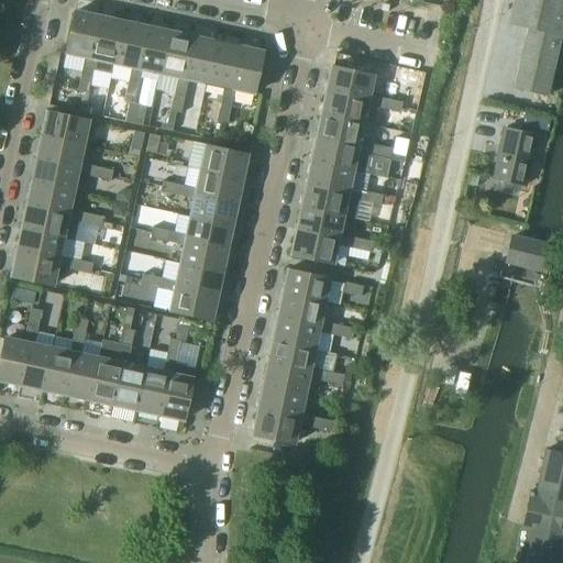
[(547,96),(562,20),(562,0),(514,0),(509,24),(526,29),(512,88),(547,96)]
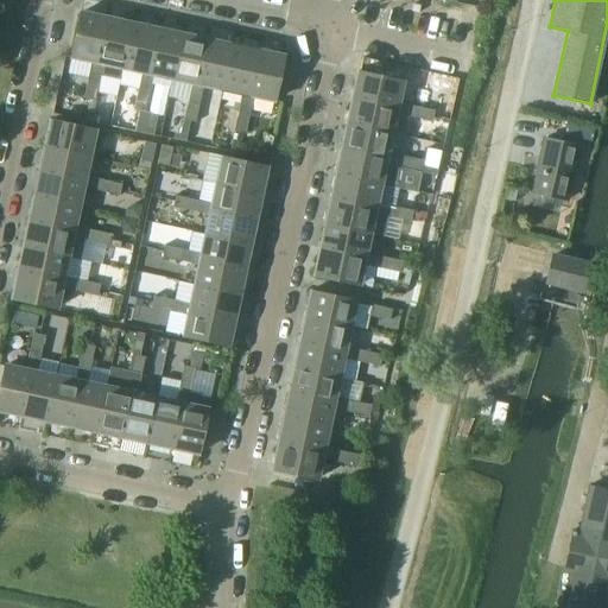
[(106,19),(80,13),(70,58),(90,63),(96,64),(106,19)]
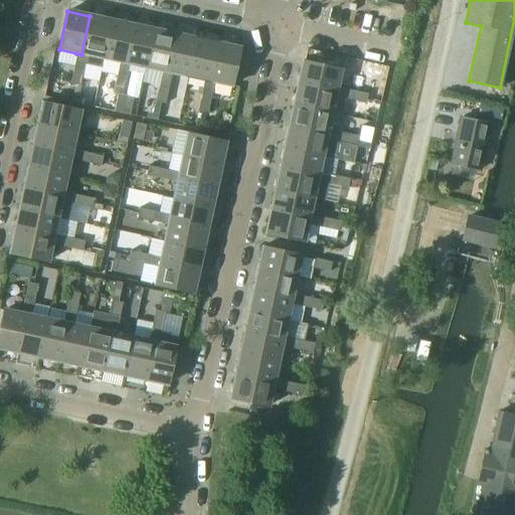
[(101,68),(103,58),(111,21),(90,16),(81,54),(76,53),(70,82),(69,82),(69,83),(74,84),(80,87),(80,84),(79,84),(84,64),(101,68)]
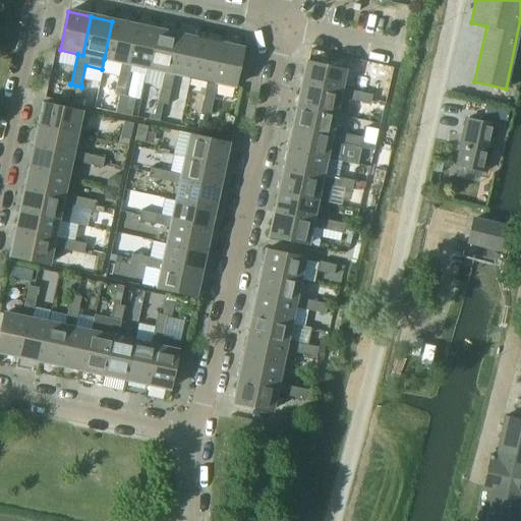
[(133,25),(112,21),(104,59),(120,63),(125,64),(133,25)]
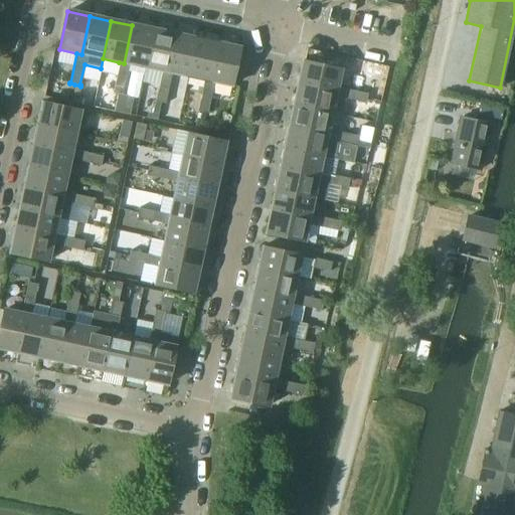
[(124,63),(119,62),(116,77),(126,79),(129,64),(145,67),(153,30),(132,25),(124,63)]
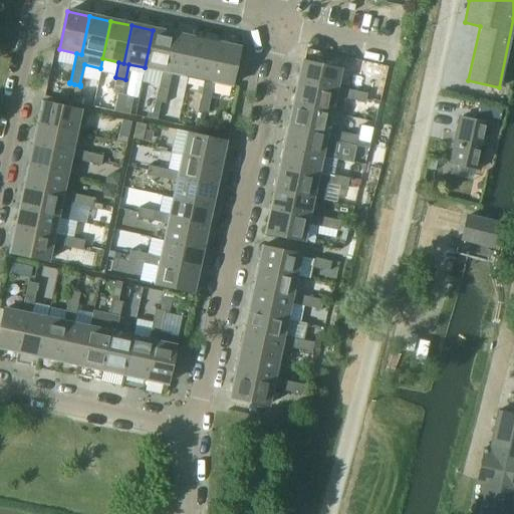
[(166,72),(175,34),(153,30),(145,67),(142,83),(158,86),(162,71),(166,72)]
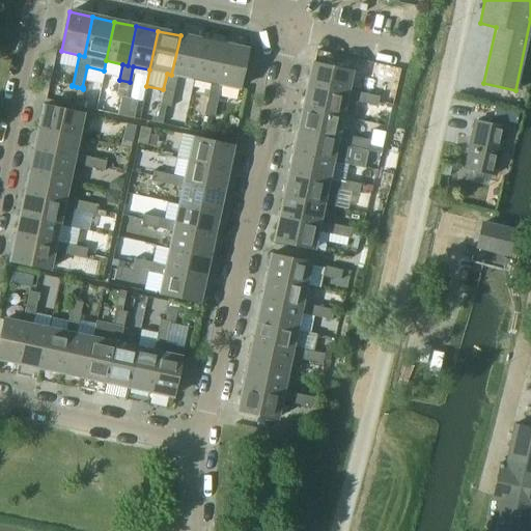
[(171,75),(167,74),(163,89),(173,91),(176,76),(194,79),(202,40),(180,35),(171,75)]
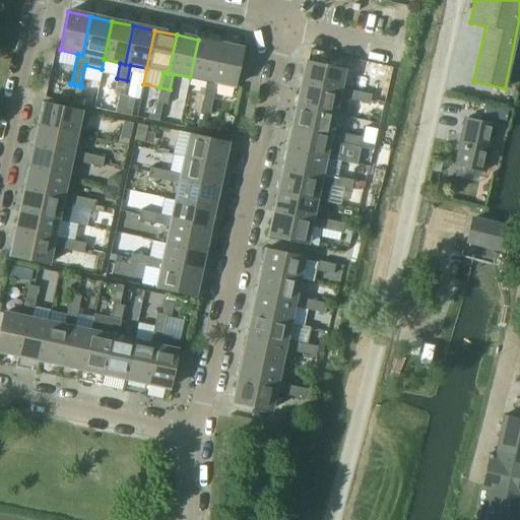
[(219,44),(198,40),(190,77),(206,81),(211,82),(219,44)]
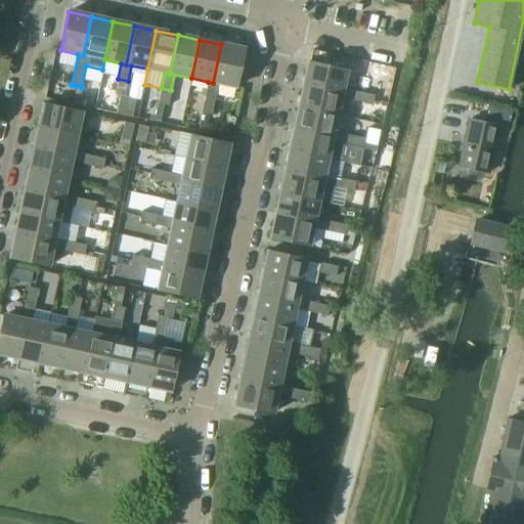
[(213,83),(208,82),(205,97),(214,99),(217,84),(235,88),(244,49),(221,44),(213,83)]
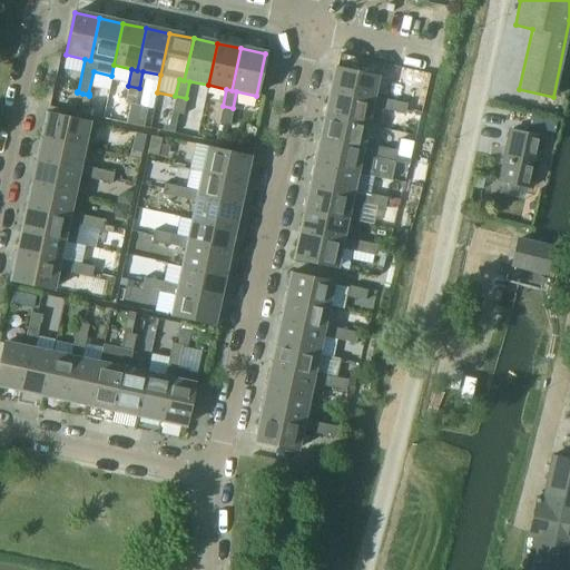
[(376,78),(337,69),(337,68),(335,67),(330,94),(371,102),(370,108),(387,111),(390,100),(372,97),(376,78)]
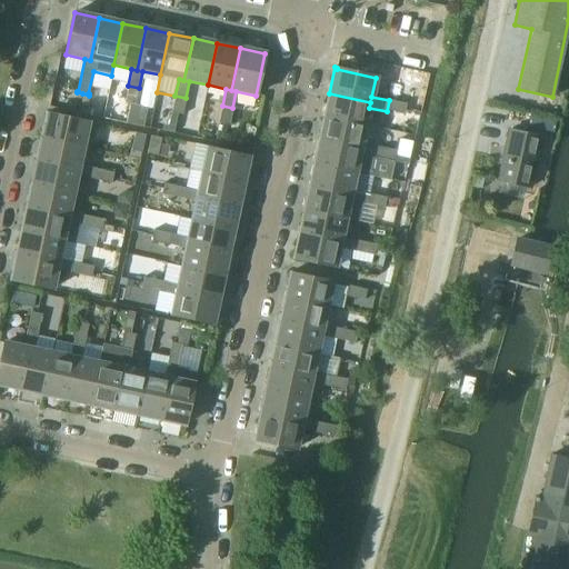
[(139,88),(128,86),(125,101),(123,102),(136,106),(136,105),(136,103),(139,88)]
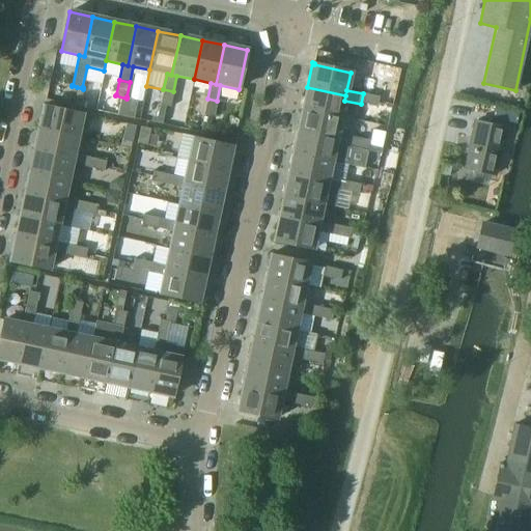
[(75,101),(77,87),(72,86),(65,85),(63,98),(75,101)]
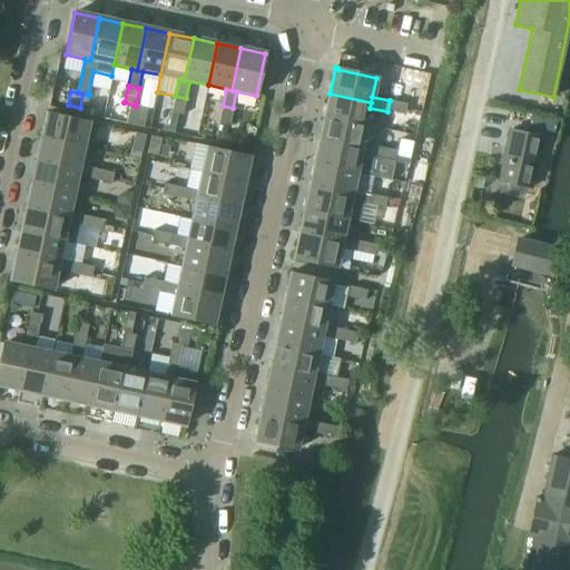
[(89,109),(91,96),(89,96),(82,94),(80,108),(89,109)]
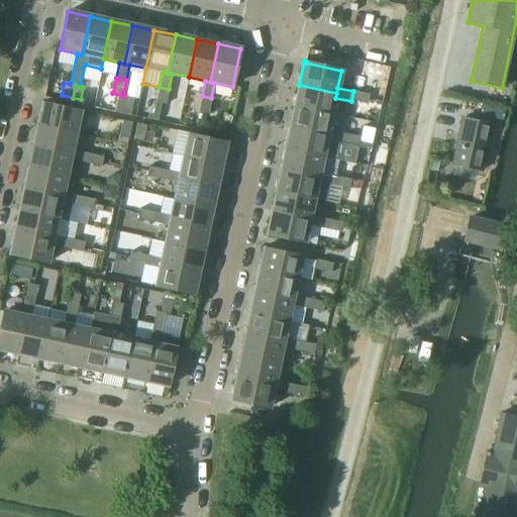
[(336,93),(299,85),(294,106),(332,114),(335,98),(336,93)]
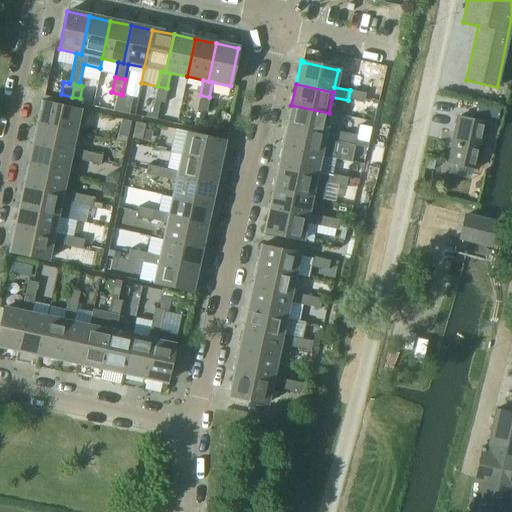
[(167,88),(157,86),(154,102),(164,104),(167,88)]
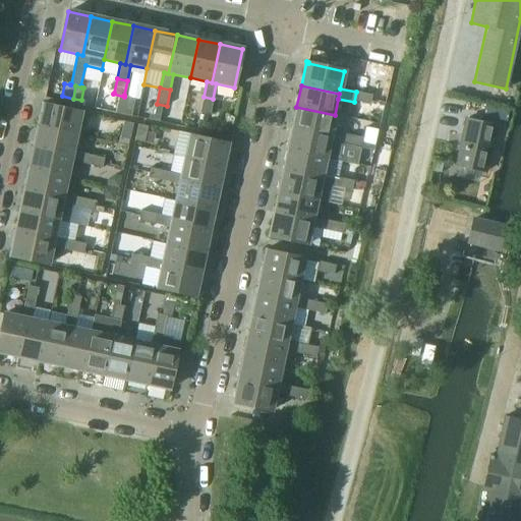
[(370,95),(356,92),(354,102),(369,106),(371,95),(370,95)]
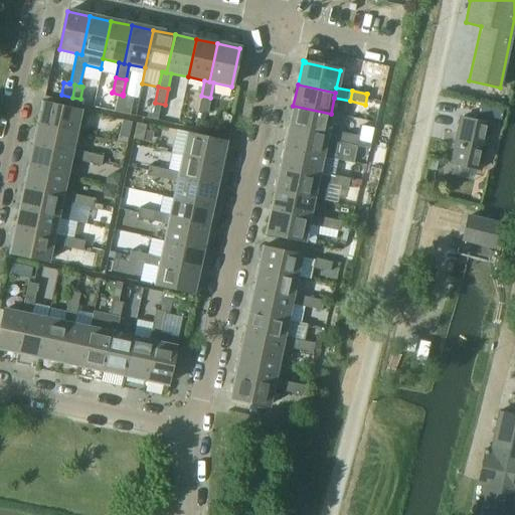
[(210,98),(201,96),(197,112),(207,114),(210,98)]
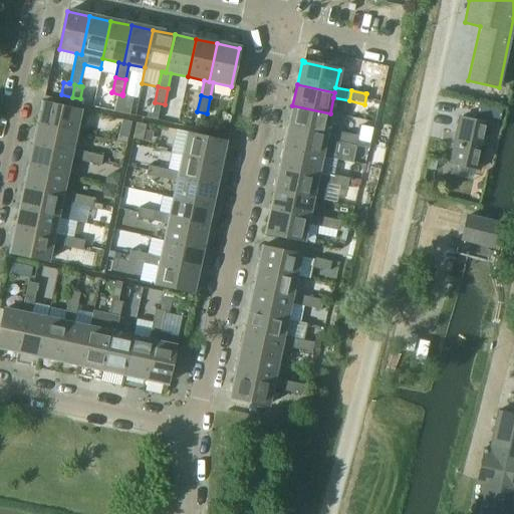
[(42,101),(38,122),(75,131),(79,110),(44,103),(44,102),(42,101)]
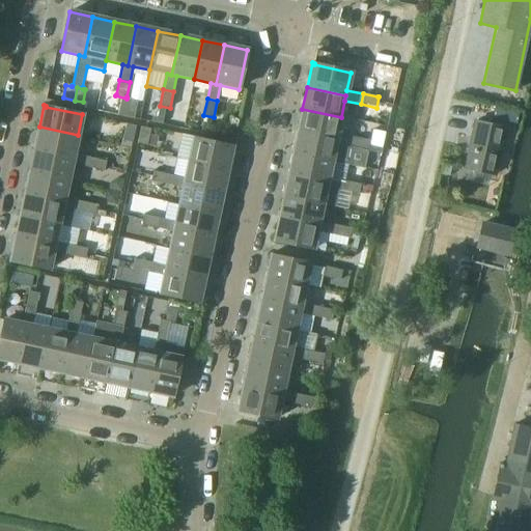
[(341,117),(302,109),(298,131),(336,139),(335,144),(352,147),(354,137),(337,134),(341,117)]
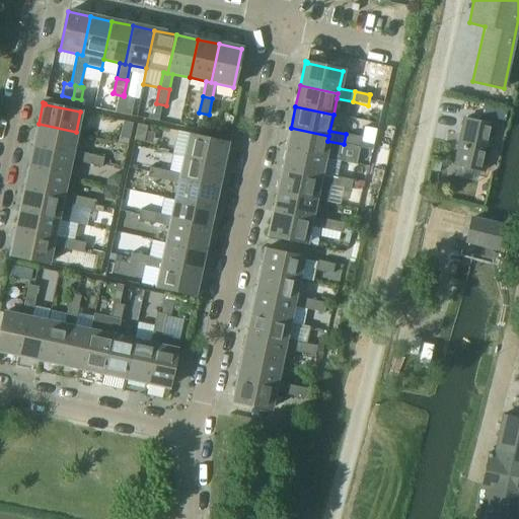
[(483,171),(494,126),(463,120),(453,164),(483,171)]
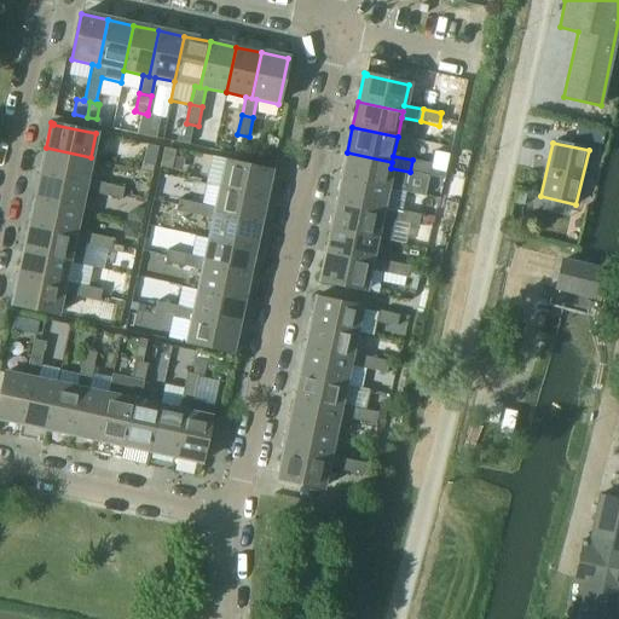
[(142,165),(154,167),(157,146),(146,144),(142,165)]
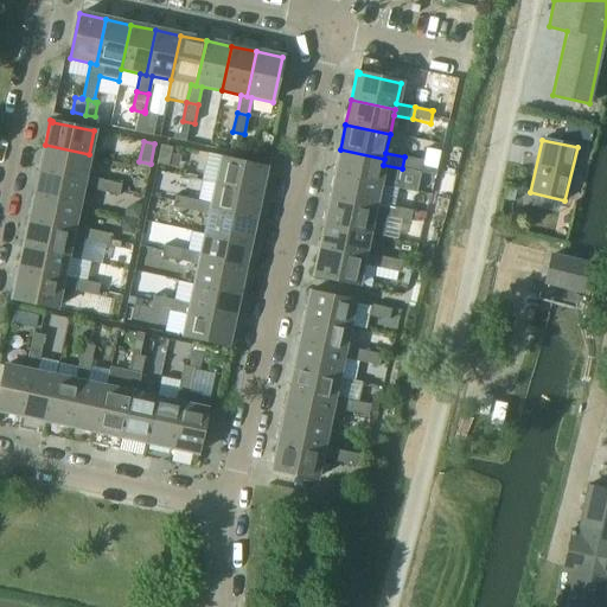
[(89,154),(45,145),(38,173),(83,183),(82,189),(100,192),(102,180),(84,177),(89,154)]
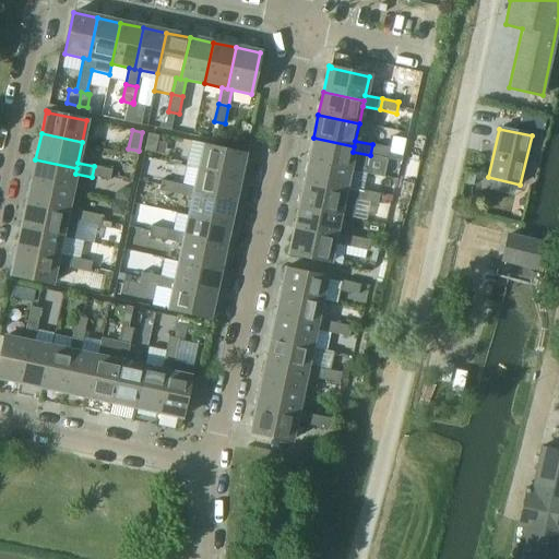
[(158,137),(147,133),(144,152),(154,154),(158,137)]
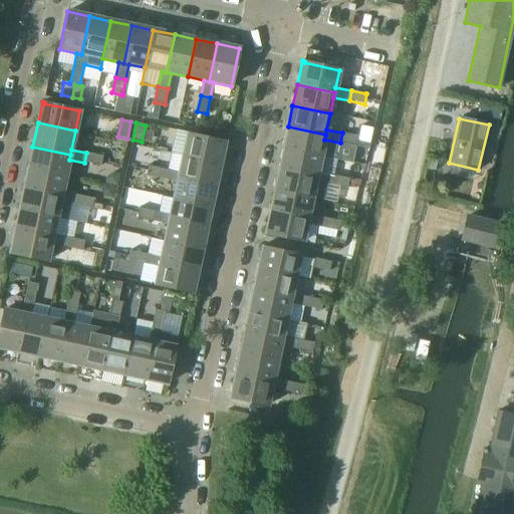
[(325,135),(288,126),(283,148),(321,156),(324,140),(325,135)]
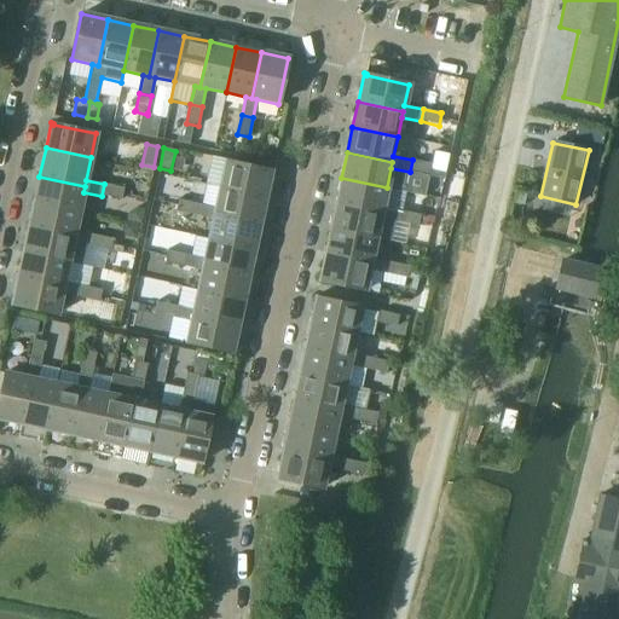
[(431,165),(412,160),(410,172),(428,177),(431,165)]
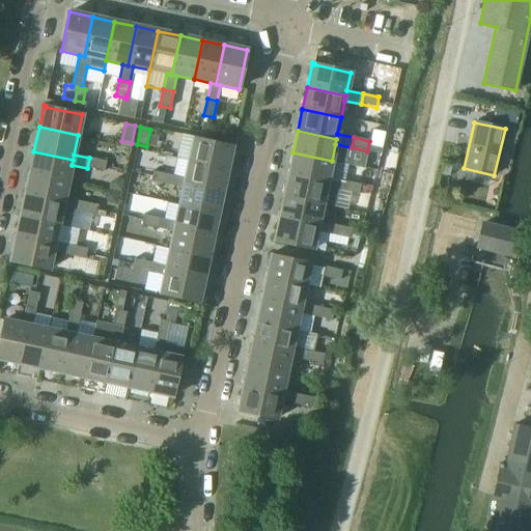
[(193,138),(189,159),(227,167),(232,145),(229,145),(229,146),(193,138)]
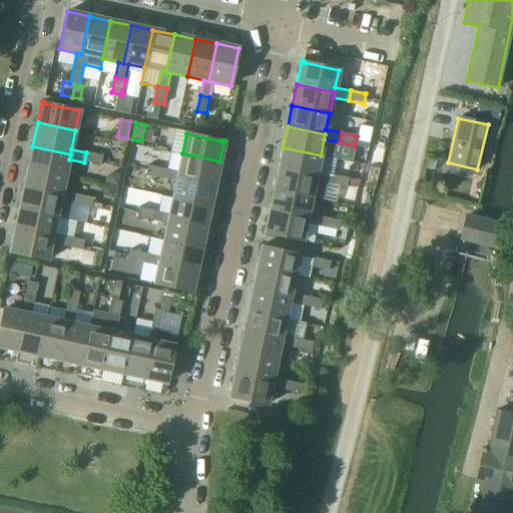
[(70,154),(32,146),(28,167),(65,175),(69,159),(70,154)]
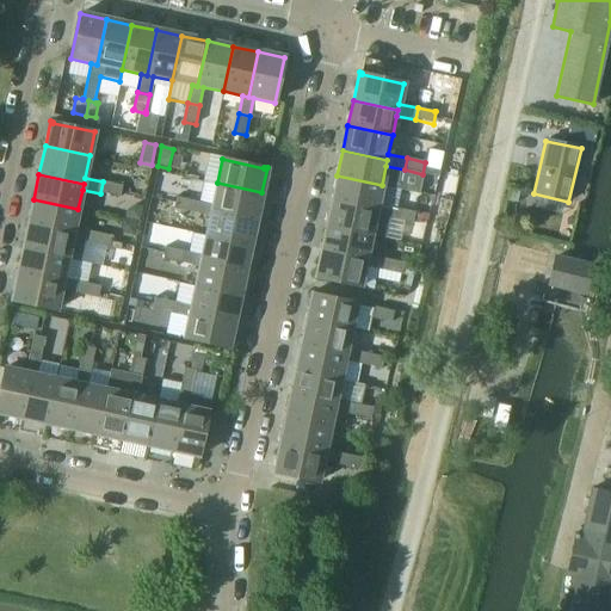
[(382,185),(337,176),(332,201),(376,210),(375,216),(394,221),(396,209),(377,205),(382,185)]
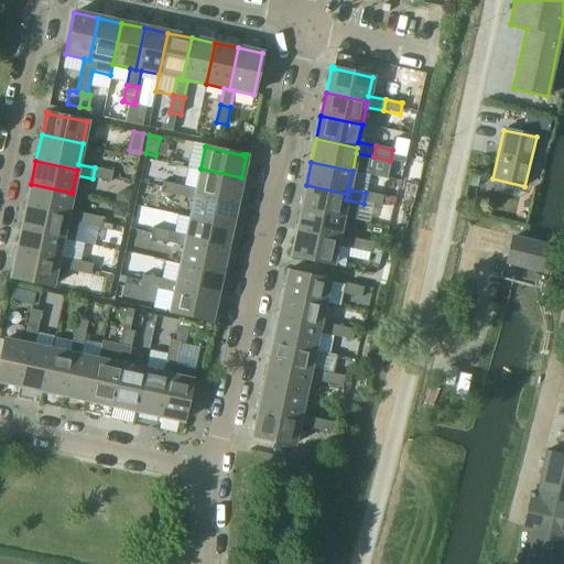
[(112,171),(95,167),(93,179),(110,183),(112,171)]
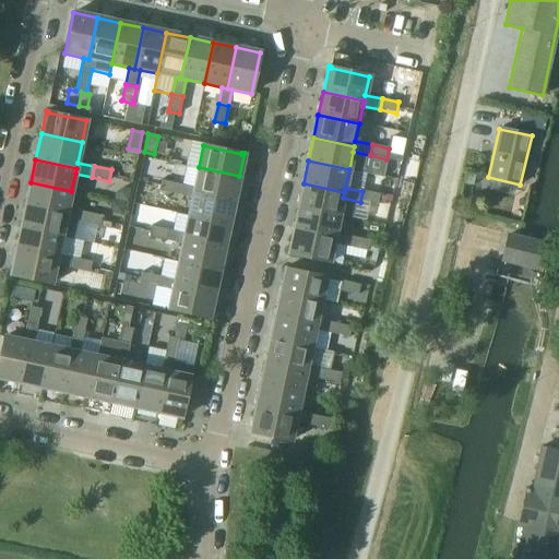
[(199,167),(194,188),(193,193),(234,202),(239,176),(199,167)]
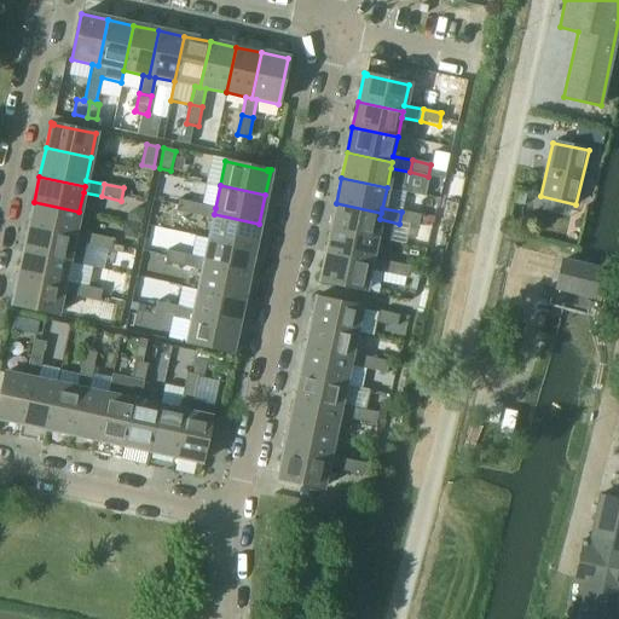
[(175,212),(194,215),(196,203),(178,200),(175,212)]
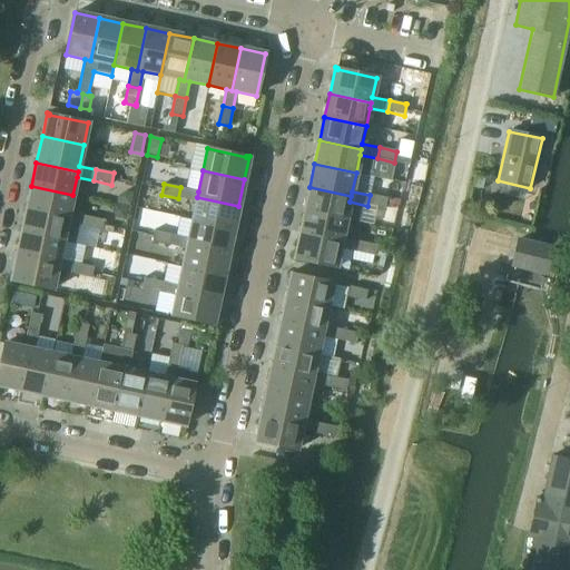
[(69,213),(72,195),(31,186),(26,209),(68,218),(67,224),(77,226),(84,227),(86,216),(69,213)]
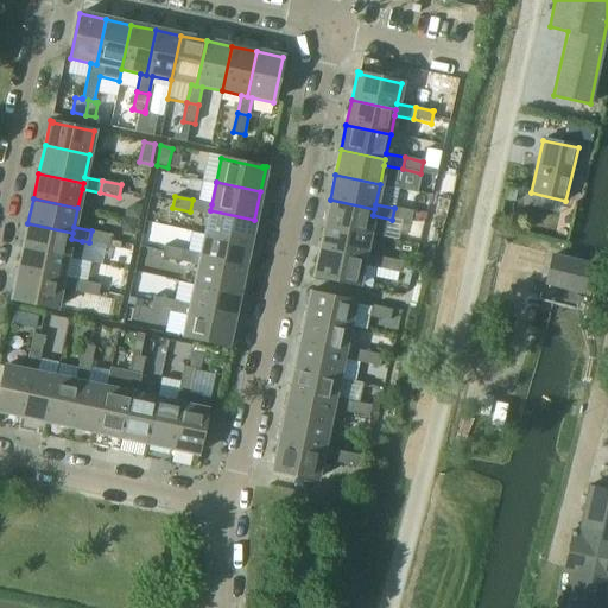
[(254,220),(210,210),(211,204),(192,200),(190,211),(209,215),(204,235),(249,245),(254,220)]
